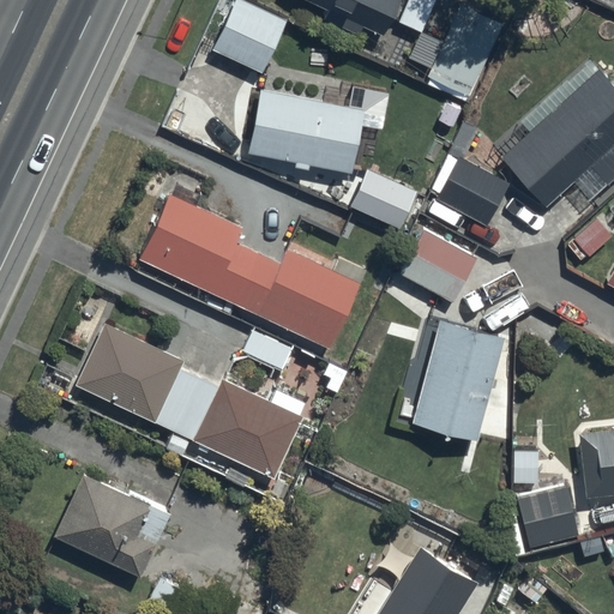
[(238,0),(215,47),(265,72),(289,22),(245,0),(238,0)]
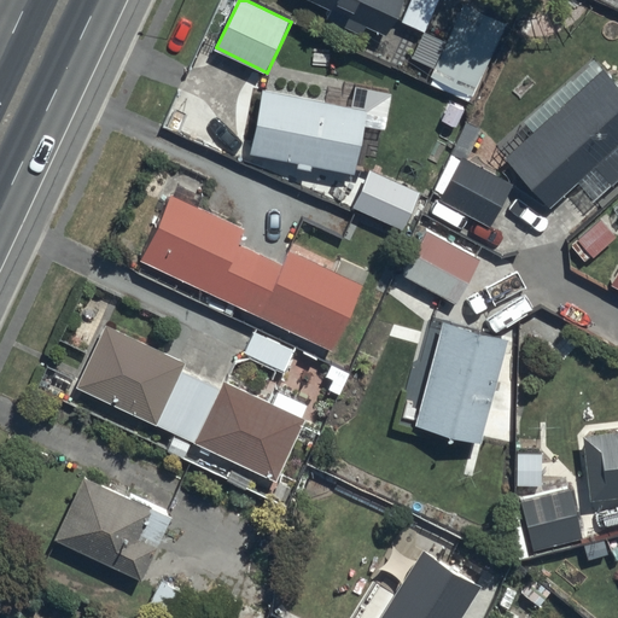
[(368,24),(389,34),(404,0),(314,0),(334,10),(330,18),(363,35),(368,24)]
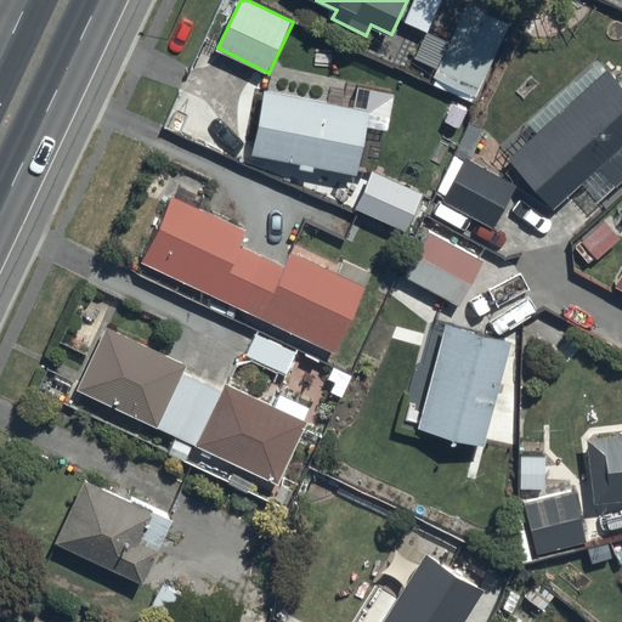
[(444,68),(440,77),(476,94),(512,20),(471,0),(459,0),(445,33),(435,28),(448,0),(413,0),(405,21),(431,34),(420,57),(444,68)]
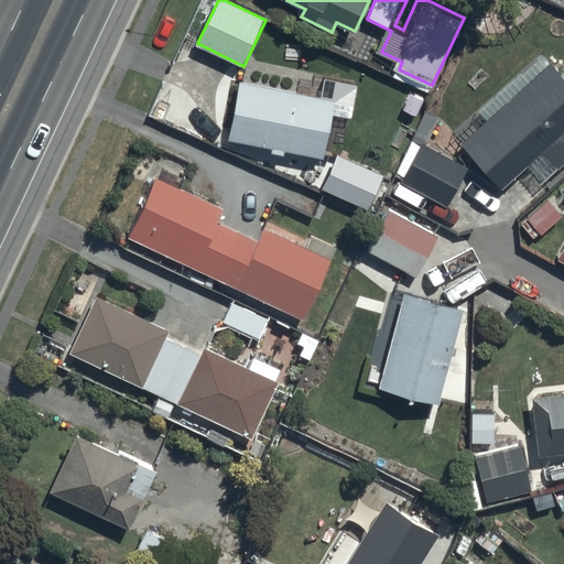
[(456,149),(498,195),(542,155),(555,170),(563,161),(563,82),(549,65),(456,149)]
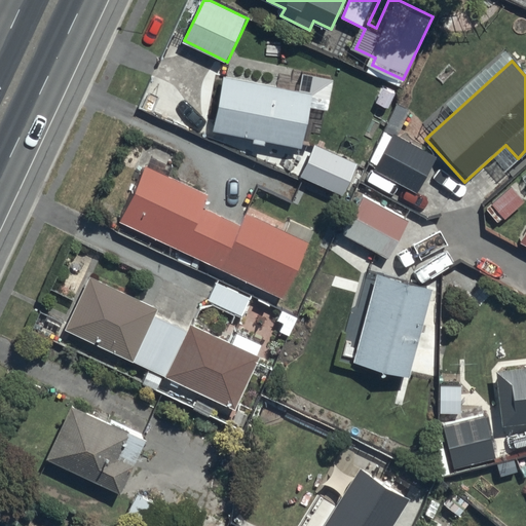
[(214,133),(300,150),(311,94),(225,76),(214,133)]
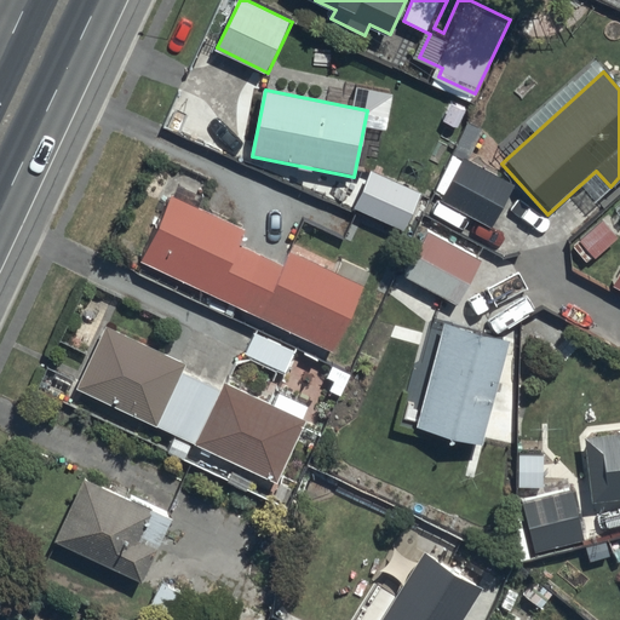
[(455,150),(469,158),(483,131),(468,127),(455,150)]
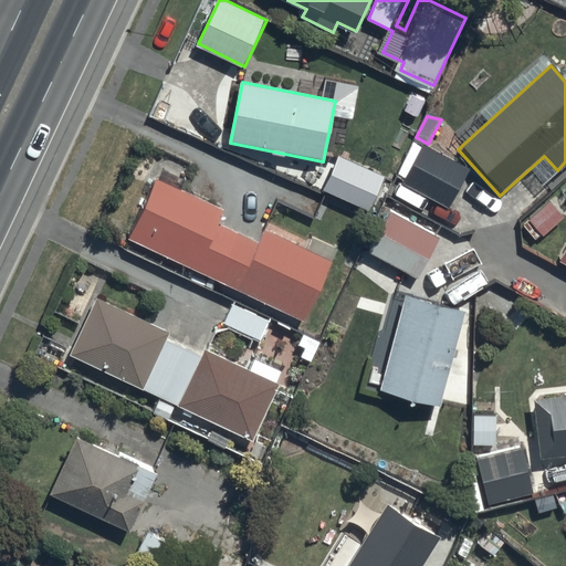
[(398,187),(446,215),(471,171),(423,144),(398,187)]
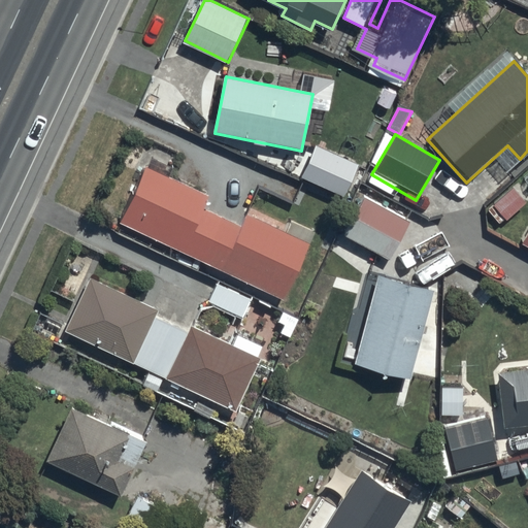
[(303,178),(345,197),(359,166),(317,149),(303,178)]
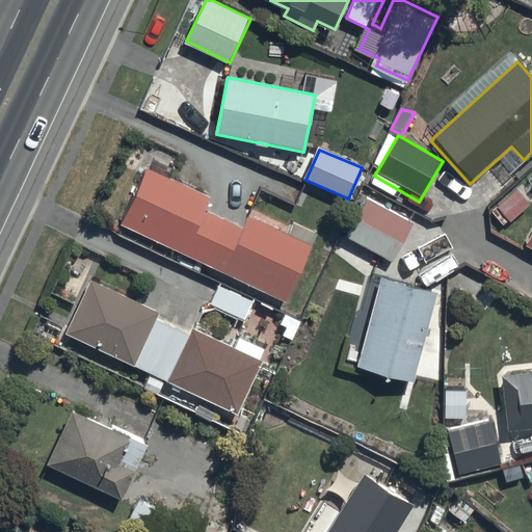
[(148,169),(121,229),(284,303),(316,234),(295,224),(290,237),(246,216),(242,224),(205,208),(210,197),(148,169)]
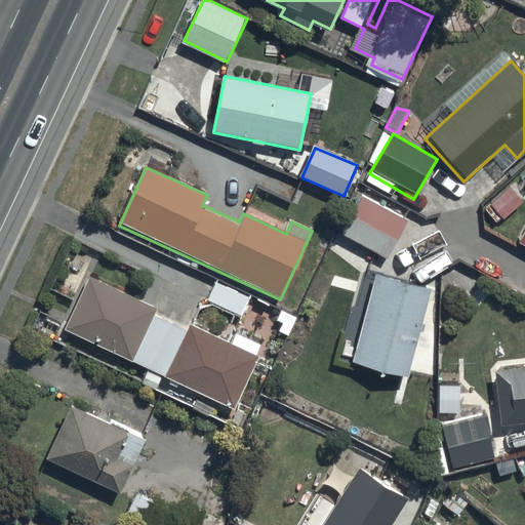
[(486,209),(498,223),(524,200),(513,186),(486,209)]
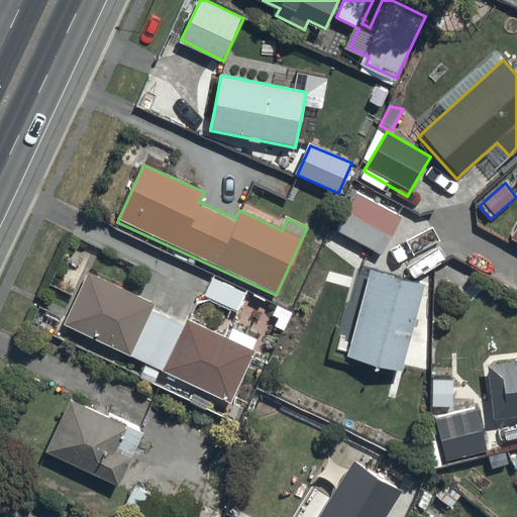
[(355,191),(334,229),(381,254),(402,216),(355,191)]
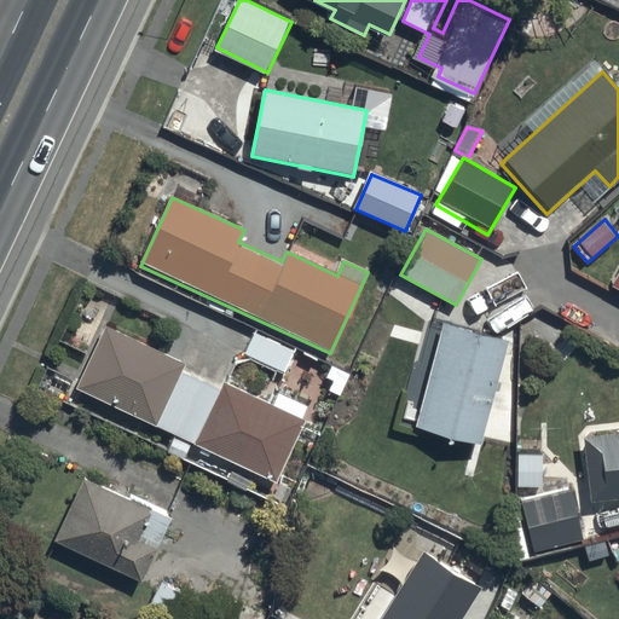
[(571,335),(536,308),(519,329),(554,356),(571,335)]
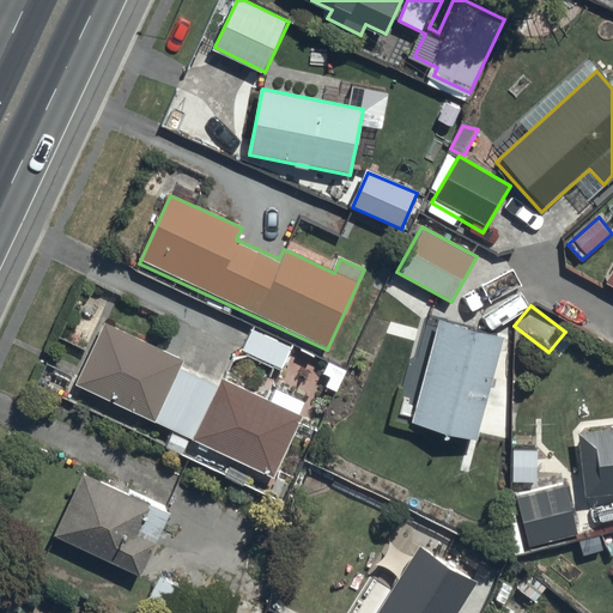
[(108,320),(76,386),(167,430),(157,449),(183,462),(194,442),(273,481),(304,417),(298,416),(304,402),(278,389),(273,401),(218,375),(216,381),(178,363),(182,356),(108,320)]
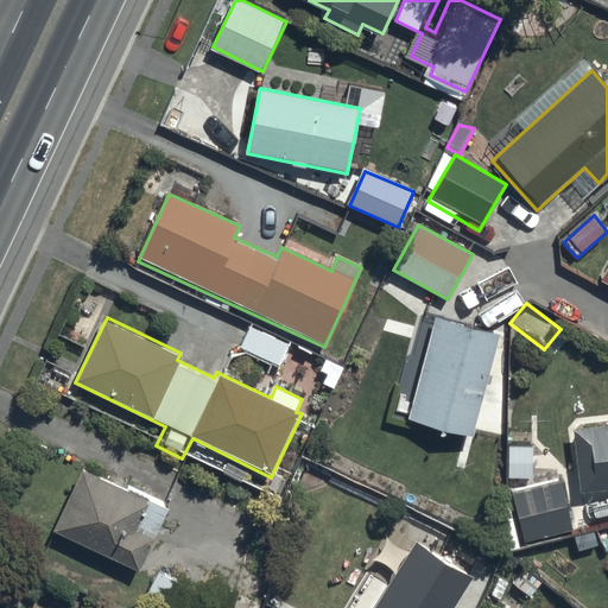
[(411,420),(474,437),(500,336),(438,320),(411,420)]
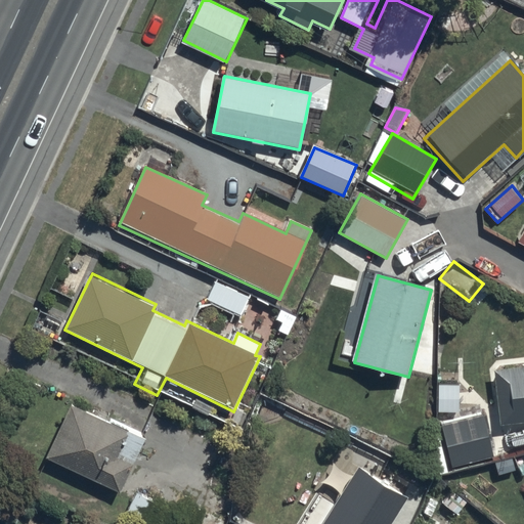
[(207,303),(242,315),(250,295),(215,281),(207,303)]
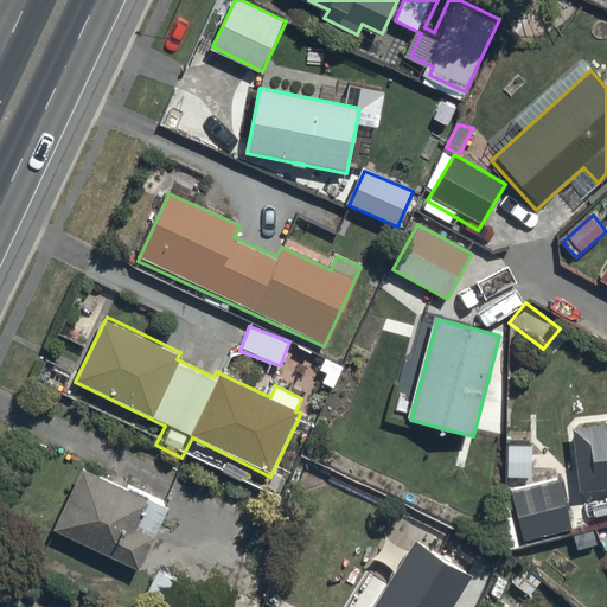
[(343,366),(324,359),(318,375),(326,378),(324,387),(332,390),(343,366)]
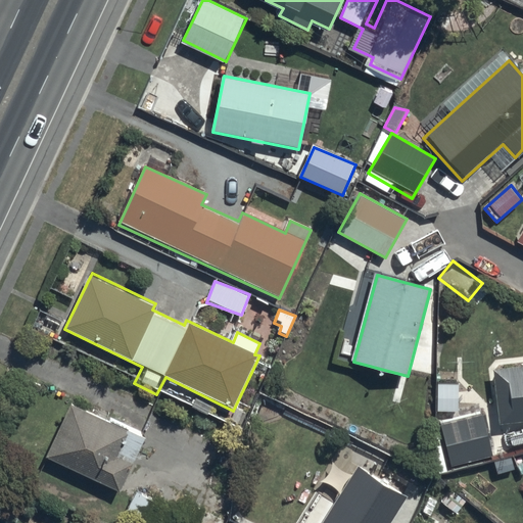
[(522,354),(490,358),(495,410),(522,407),(522,354)]
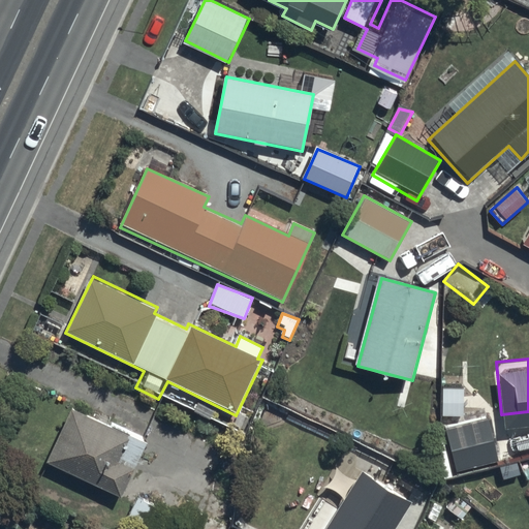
[(441,410),(464,410),(464,382),(441,383),(441,410)]
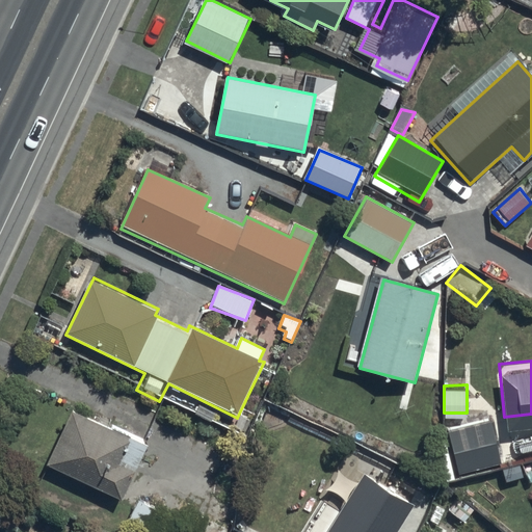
[(44,454),(117,489),(131,461),(120,455),(132,428),(71,399),(44,454)]
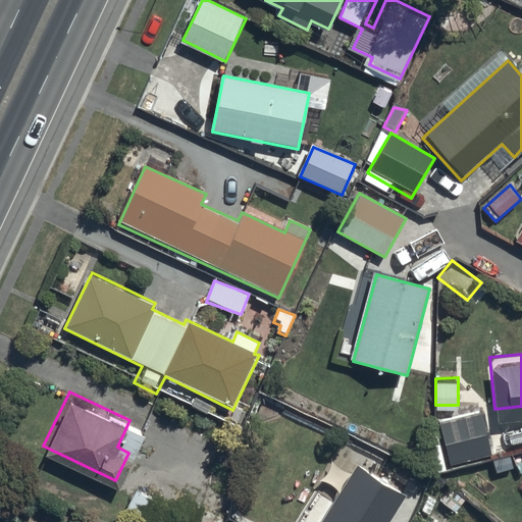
[(446,459),(490,449),(481,408),(436,418),(446,459)]
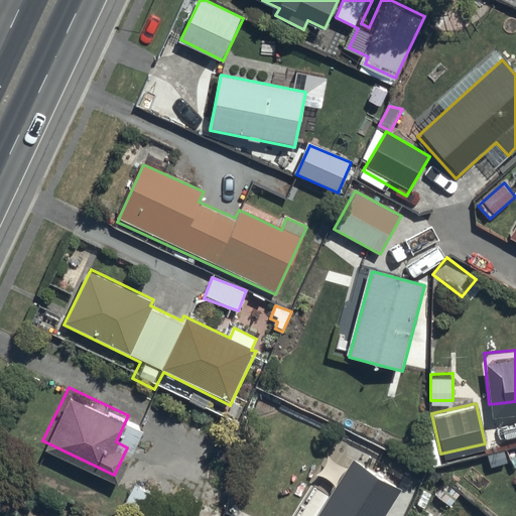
[(491,462),(507,457),(503,443),(487,448),(491,462)]
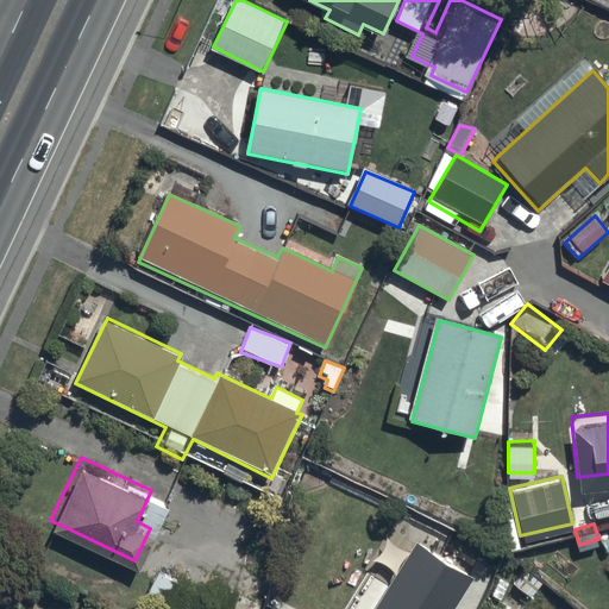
[(413,529),(360,608),(441,608),(469,566),(413,529)]
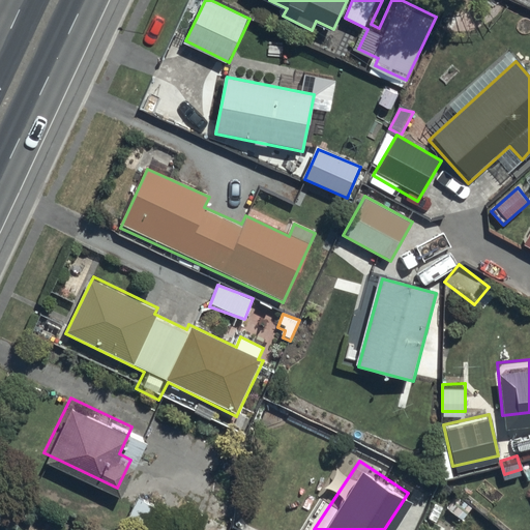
[(137,493),(120,528),(124,529),(152,529),(164,504),(137,493)]
